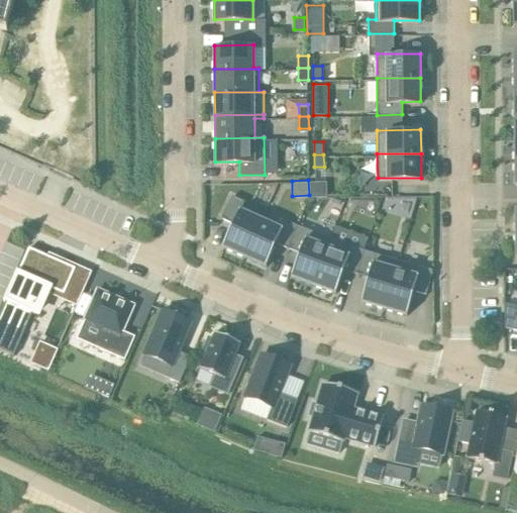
[(315,180),(308,180),(309,195),(327,195),(326,180),(315,180)]
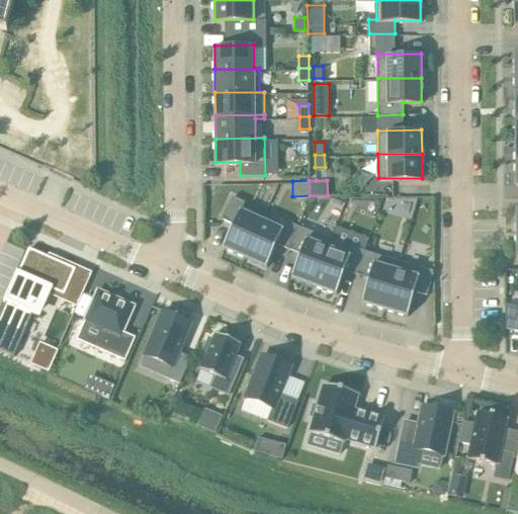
[(233,194),(222,217),(234,222),(223,245),(245,255),(261,219),(241,209),(245,200),(233,194)]
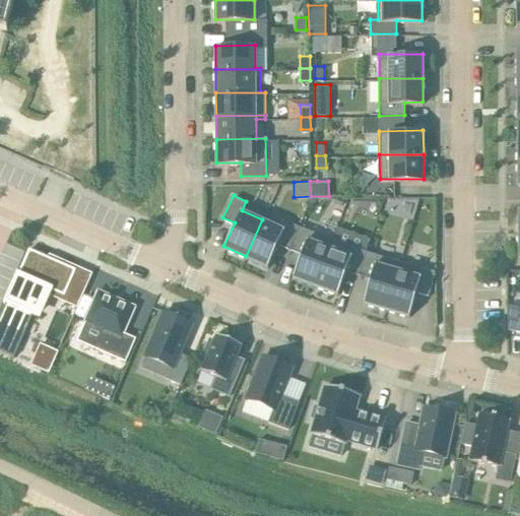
[(262,219),(246,256),(267,266),(278,243),(289,248),(299,224),(286,219),(282,229),(262,219)]
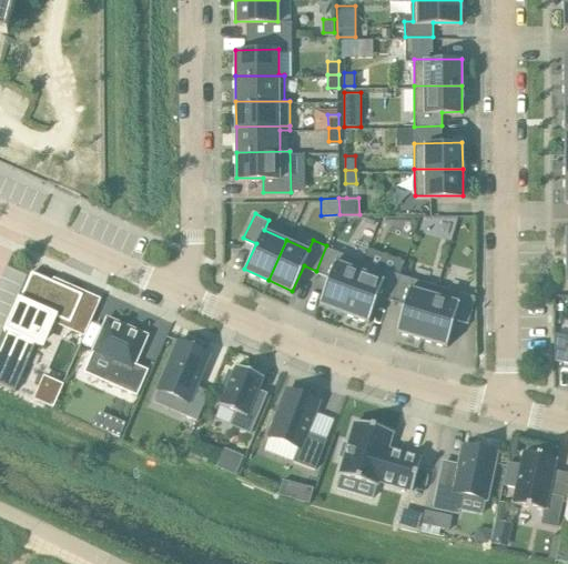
[(326,245),(316,271),(330,275),(320,302),(344,311),(363,260),(326,245)]
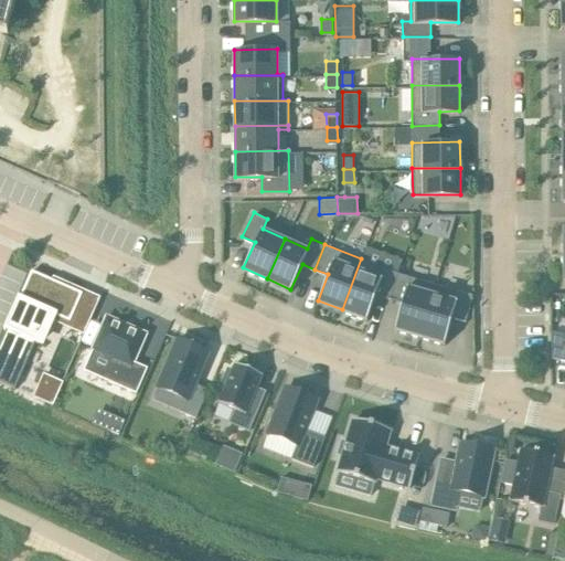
[(361,258),(342,309),(366,318),(376,293),(390,297),(397,272),(386,267),(361,258)]
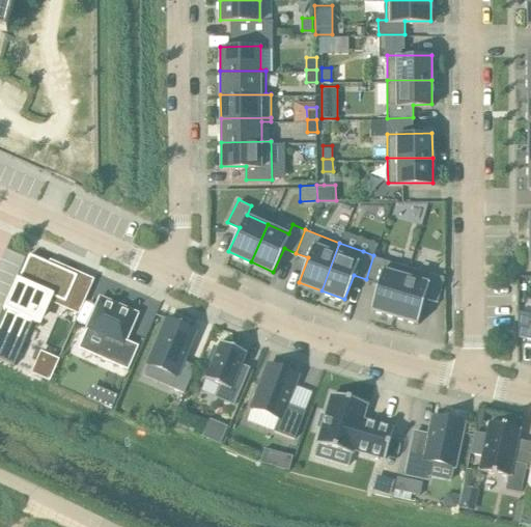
[(30,253),(0,322),(0,354),(14,361),(14,360),(32,317),(36,319),(46,297),(49,290),(65,298),(62,304),(79,311),(92,280),(76,273),(48,261),(30,253)]
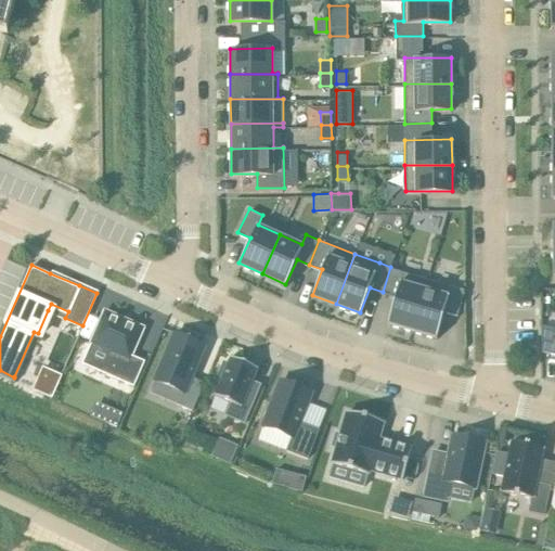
[(390,267),(383,292),(396,296),(387,322),(412,329),(427,278),(402,270),(390,267)]
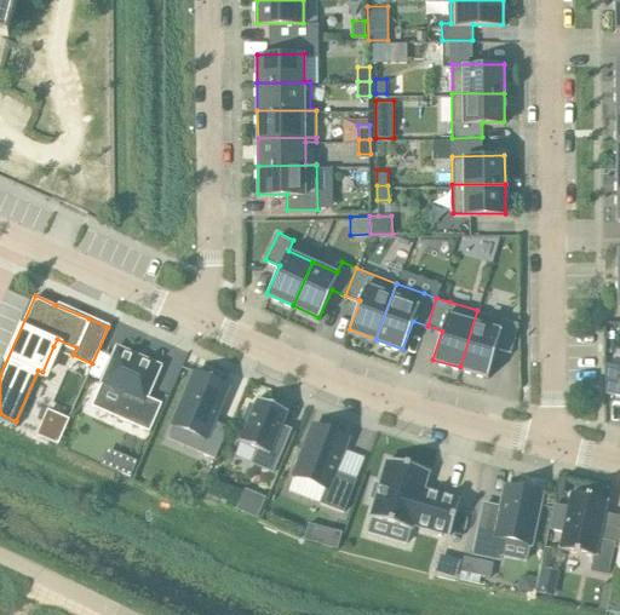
[(477,310),(460,367),(488,375),(497,346),(511,350),(518,322),(477,310)]
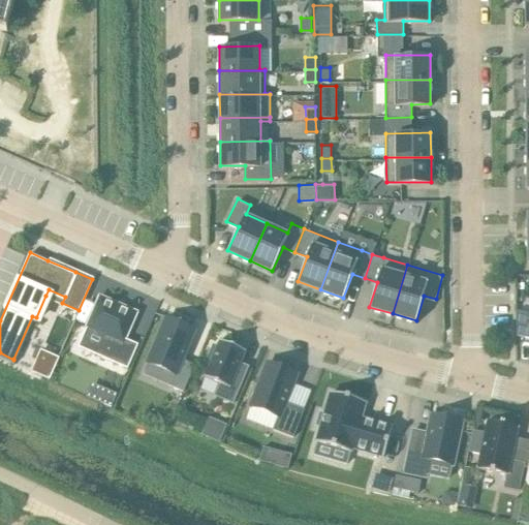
[(99,292),(85,325),(87,326),(105,334),(97,352),(127,365),(137,342),(125,336),(136,309),(99,292)]
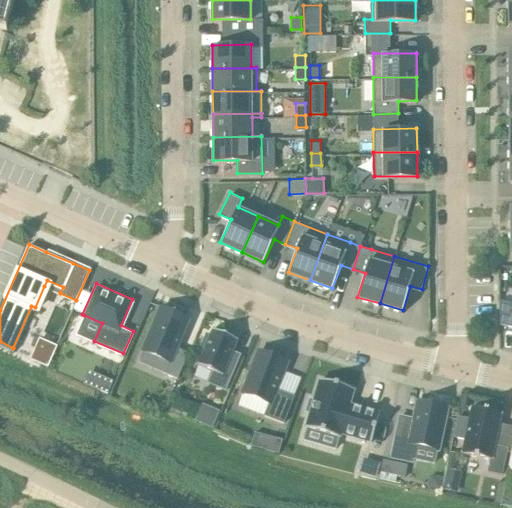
[(511,300),(499,298),(500,322),(511,324),(511,300)]
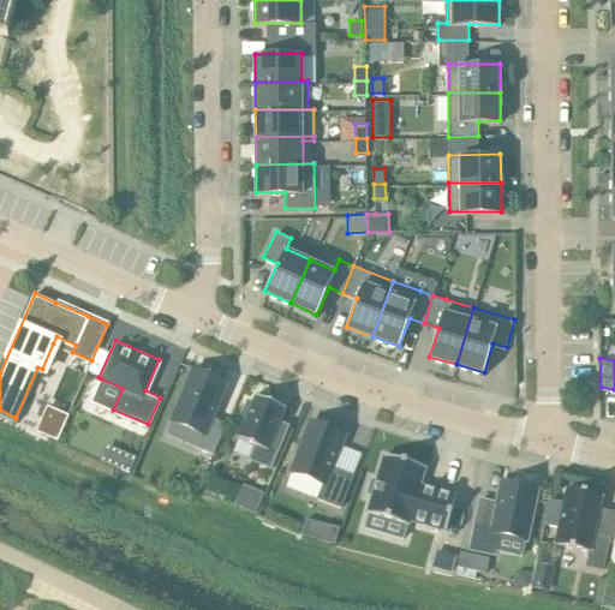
[(191,364),(168,419),(171,419),(203,434),(197,446),(213,453),(226,422),(214,416),(230,380),(191,364)]
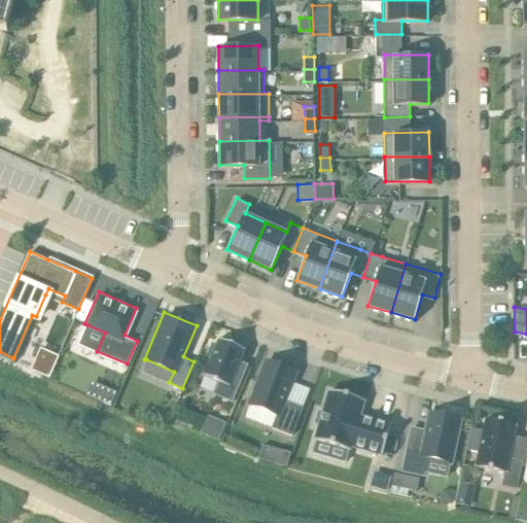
[(245,347),(219,337),(217,343),(212,341),(207,353),(211,355),(204,374),(219,380),(214,391),(232,398),(247,362),(240,359),(245,347)]
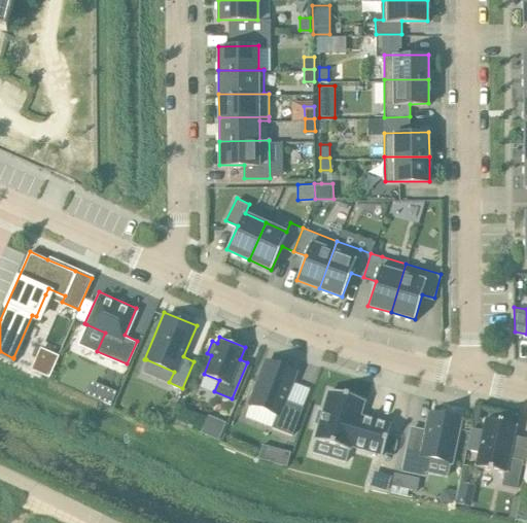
[(30,370),(47,374),(53,351),(34,347),(30,370)]
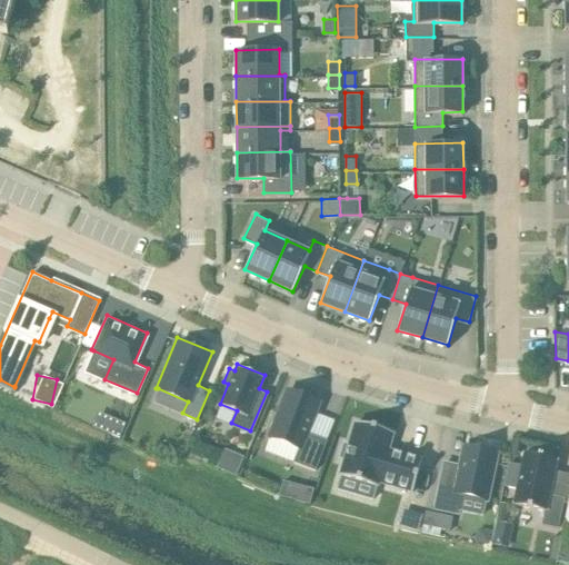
[(286,385),(267,436),(269,437),(297,447),(293,458),(292,459),(316,468),(327,437),(326,437),(309,432),(317,410),(322,398),(286,385)]
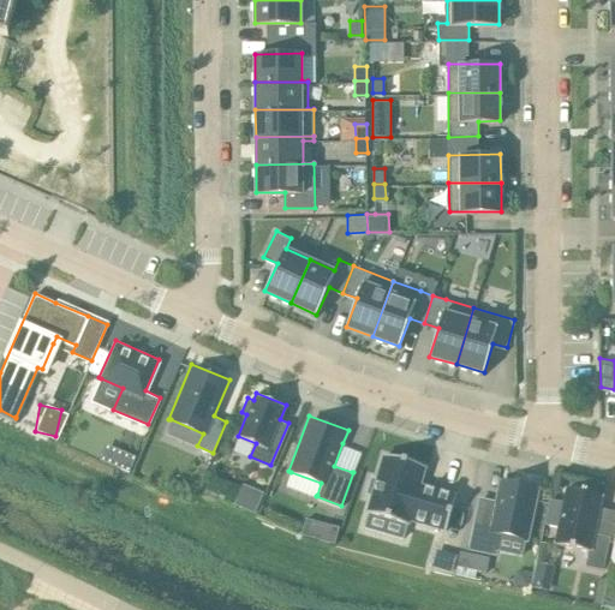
[(382,452),(366,510),(410,522),(411,519),(446,530),(457,492),(422,482),(427,465),(382,452)]
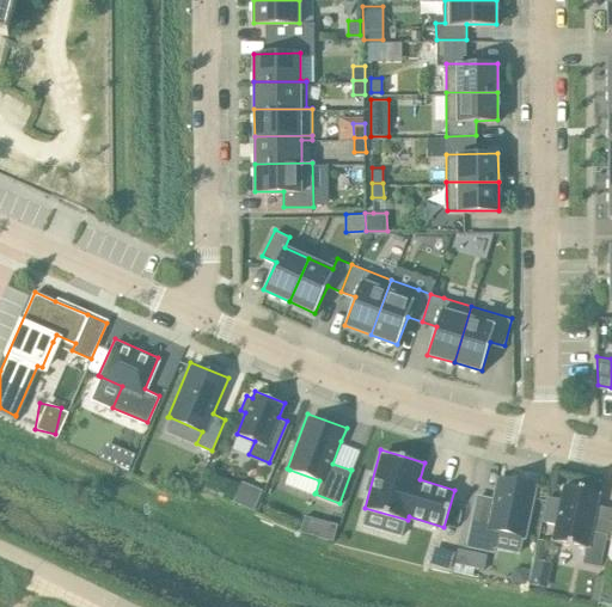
[(524,534),(534,484),(499,477),(495,498),(478,495),(467,544),(493,549),(497,528),(524,534)]
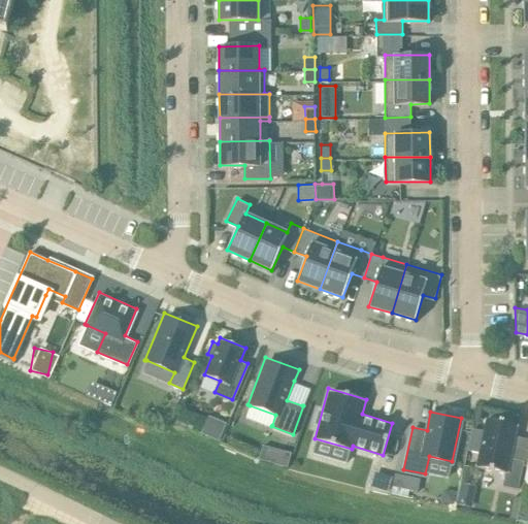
[(215,417),(208,433),(219,437),(226,421),(215,417)]
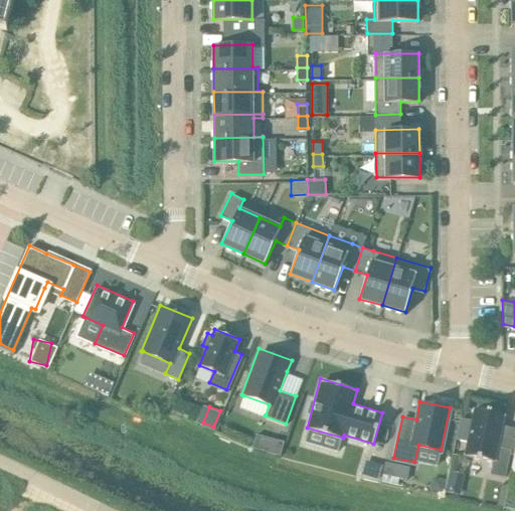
[(460,415),(456,438),(468,441),(465,454),(493,460),(491,472),(505,475),(509,453),(510,449),(497,447),(502,424),(504,413),(475,406),(472,418),(460,415)]
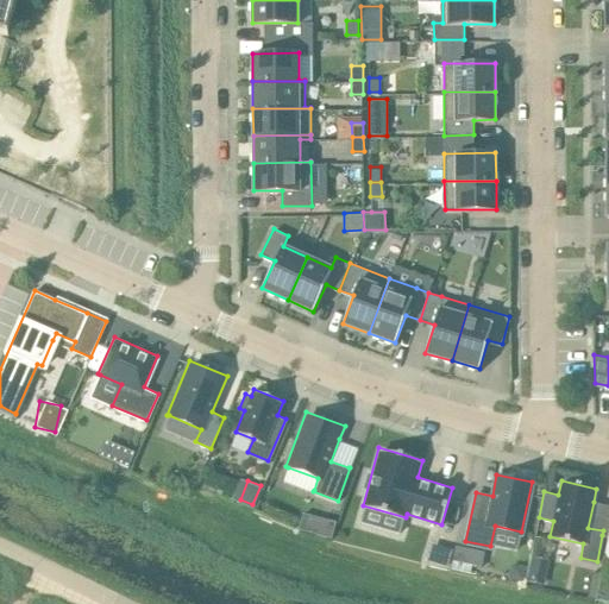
[(303,511),(299,527),(332,536),(336,520),(303,511)]
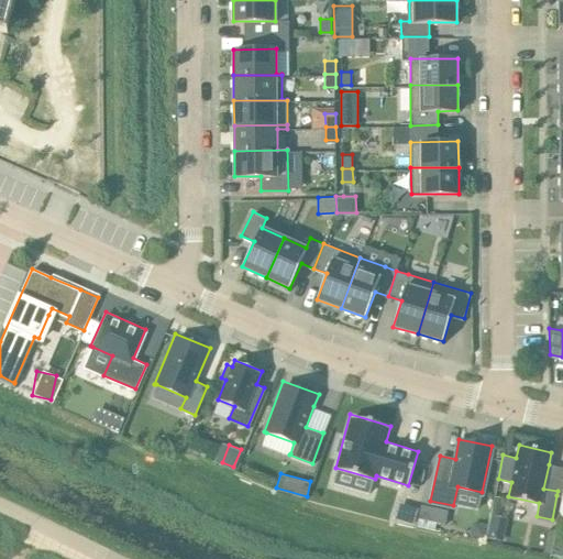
[(495,494),(487,536),(503,539),(507,516),(498,514),(501,496),(501,495),(495,494)]
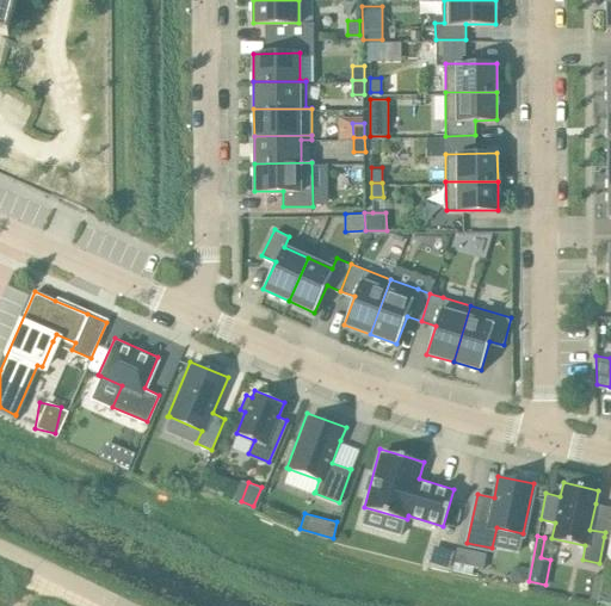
[(433,543),(427,561),(449,567),(455,549),(433,543)]
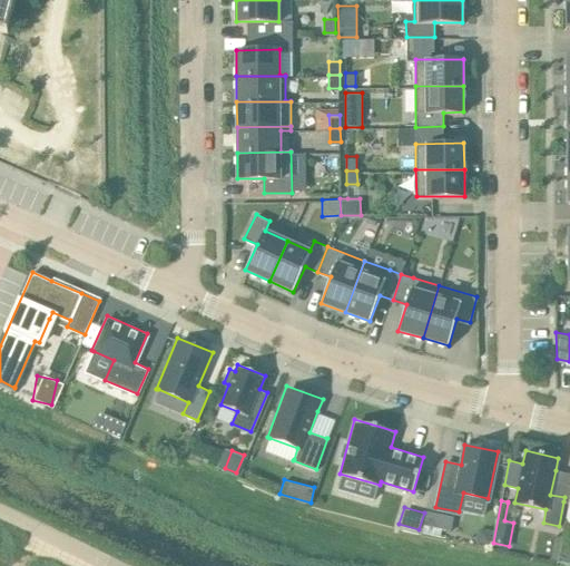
[(428,510),(423,530),(440,534),(442,527),(438,526),(440,513),(428,510)]
